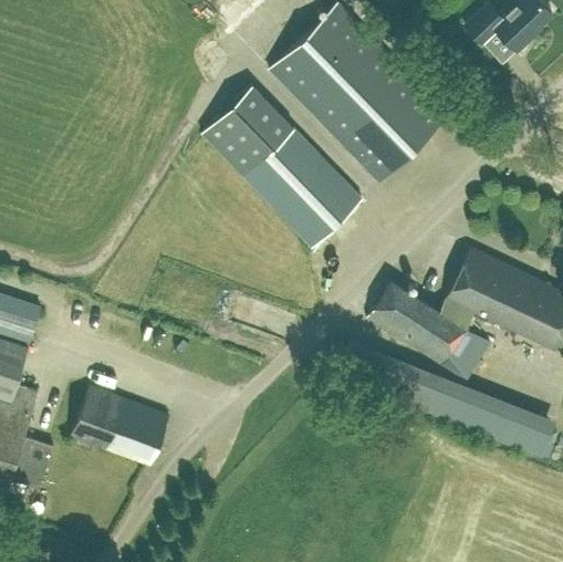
[(553,13),(540,0),(514,0),(500,14),(490,4),(466,27),(482,44),(498,30),(518,51),(535,34),(533,32),(553,13)]
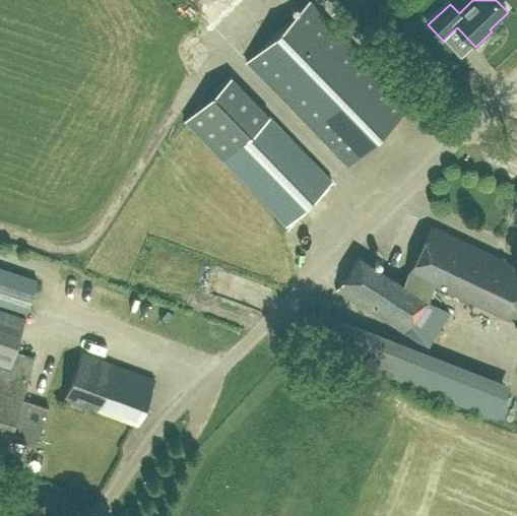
[(411,107),(311,4),(248,65),(348,168),(411,107)]
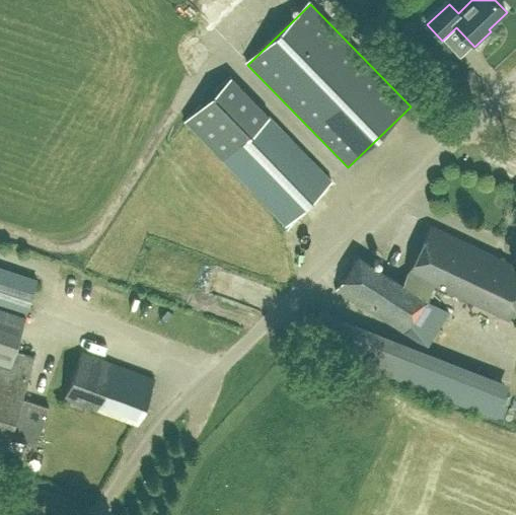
[(186,123),(287,227),(333,182),(231,78),(186,123)]
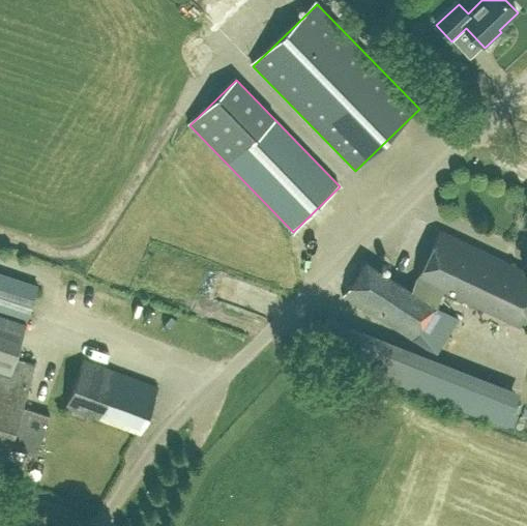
[(526,273),(441,232),(412,292),(367,263),(344,298),(437,356),(460,321),(437,308),(444,292),(520,328),(526,313),(526,273)]
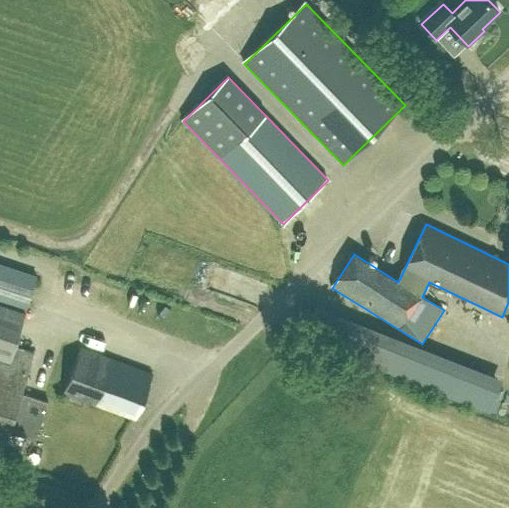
[(38,278),(0,265),(0,455),(1,456),(9,432),(35,441),(48,404),(21,394),(35,354),(16,347),(38,278)]
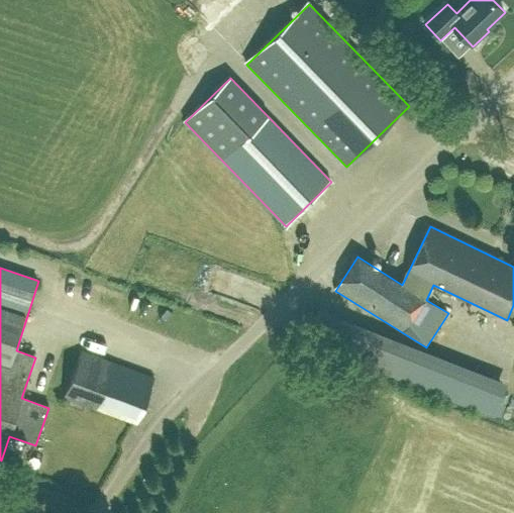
[(507,388),(321,314),(310,343),(501,419),(510,397),(504,395),(507,388)]
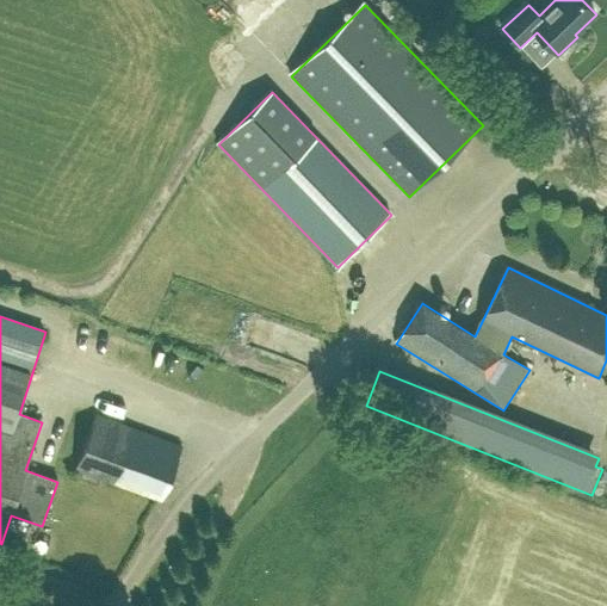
[(184,449),(97,416),(76,470),(162,502),(184,449)]
